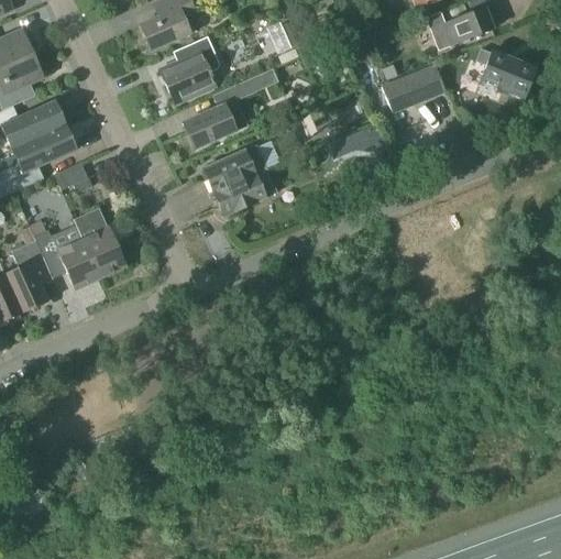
[(0,0),(0,13),(13,8),(9,0),(0,0)]
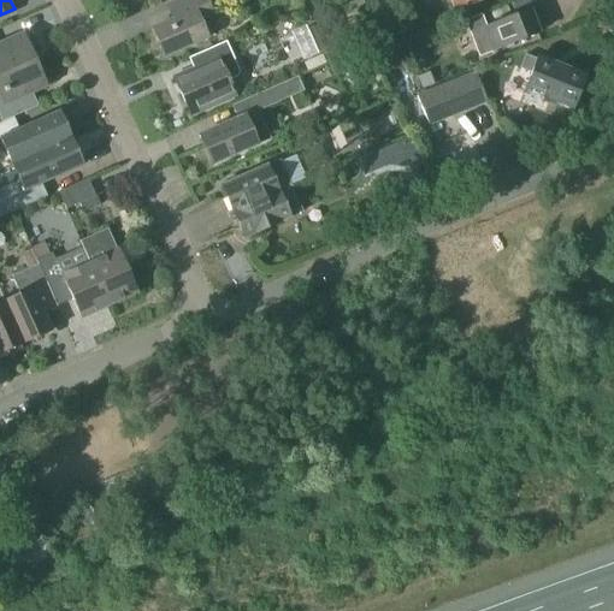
[(214,11),(210,0),(177,0),(183,12),(154,25),(166,54),(210,35),(201,17),(214,11)]
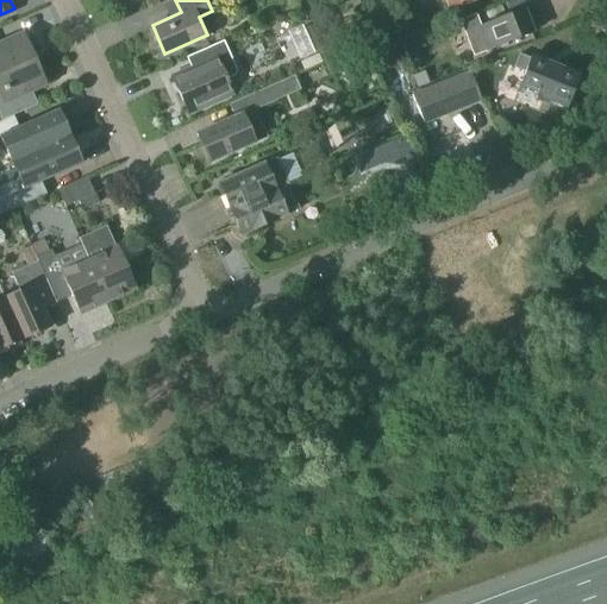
[(534,29),(525,6),(482,24),(477,12),(463,18),(477,52),(534,29)]
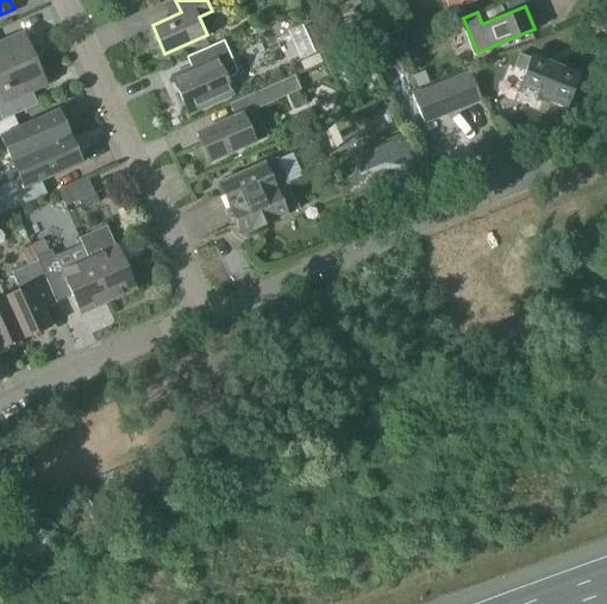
[(0,73),(36,57),(35,56),(31,58),(19,32),(0,41),(0,73)]
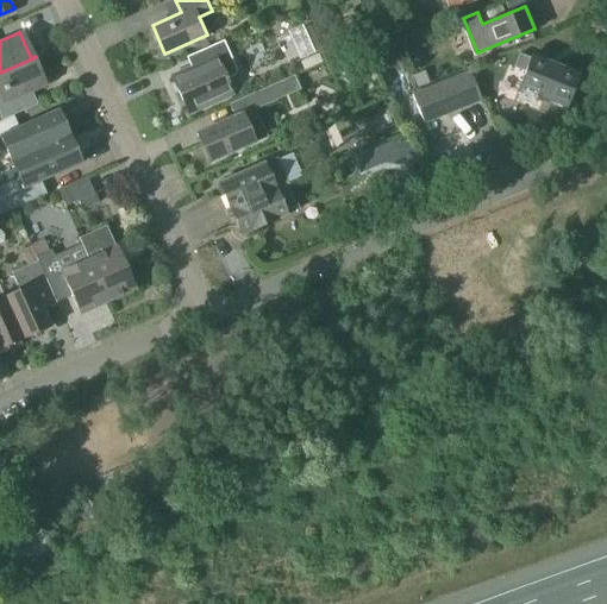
[(225,38),(194,52),(200,65),(175,76),(189,109),(233,90),(227,77),(237,74),(239,69),(225,38)]
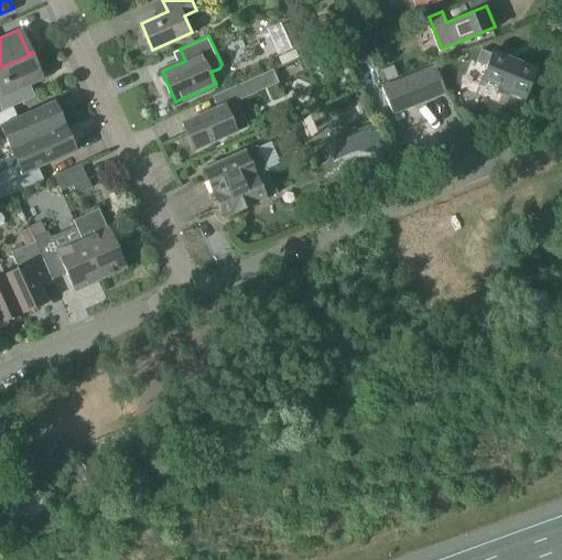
[(493,50),(493,51),(483,46),(477,60),(487,64),(481,81),(523,98),(526,95),(529,96),(533,84),(530,83),(537,66),(493,50)]
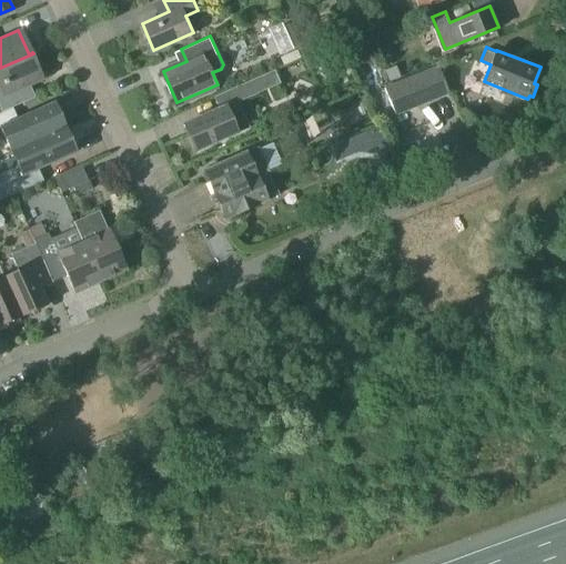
[(33,53),(0,68),(0,74),(4,84),(0,86),(0,106),(2,111),(7,109),(36,96),(30,83),(43,78),(33,53)]
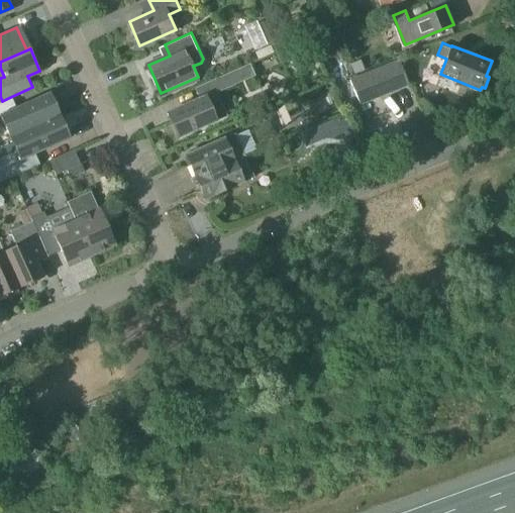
[(351,78),(362,102),(410,83),(400,59),(351,78)]
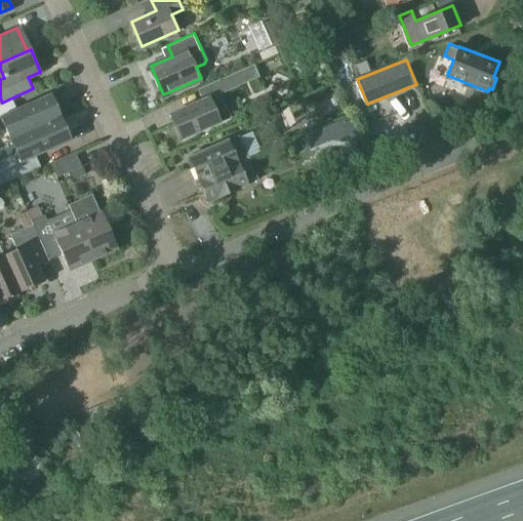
[(219,79),(225,90),(260,74),(255,63),(219,79)]
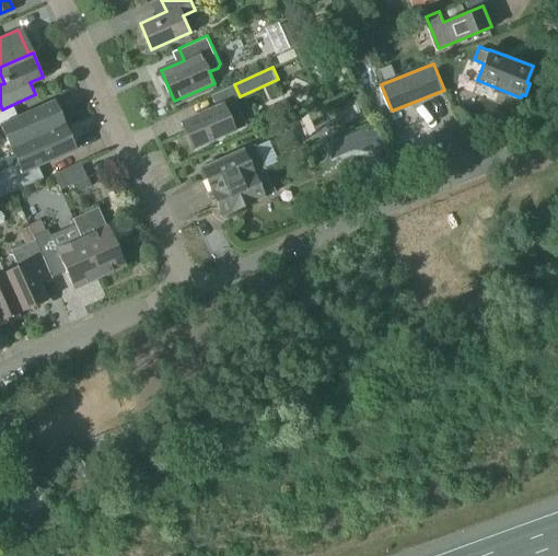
[(183,120),(195,147),(246,124),(235,97),(183,120)]
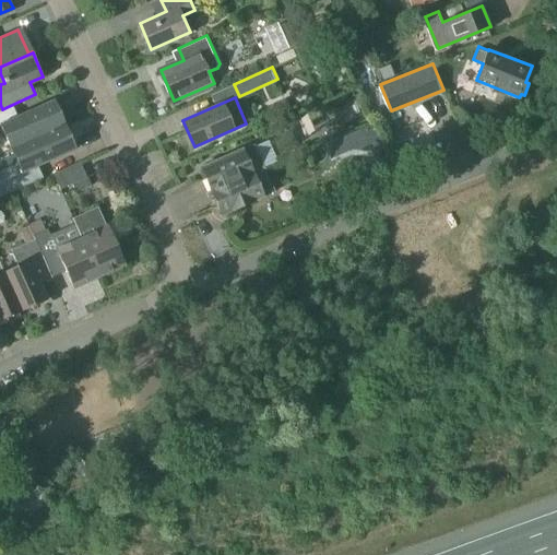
[(7,107),(2,109),(0,109),(0,125),(2,124),(12,148),(64,125),(54,101),(12,119),(7,107)]
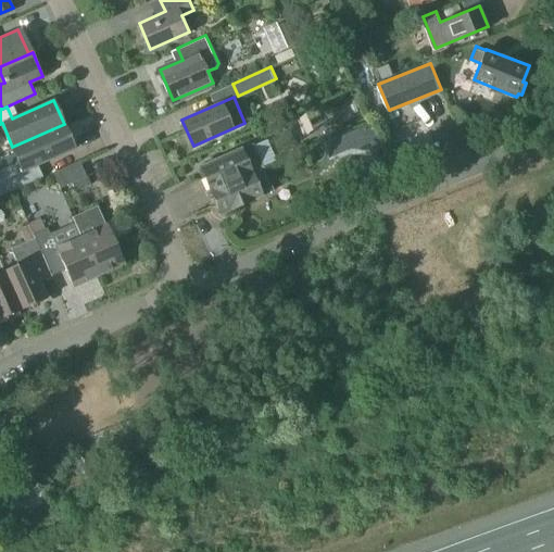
[(382,146),(370,122),(324,141),(330,157),(352,147),(373,150),(382,146)]
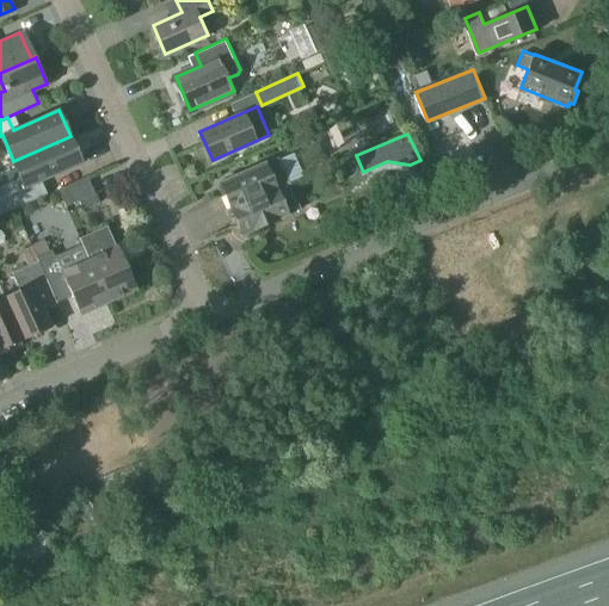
[(0,212),(48,192),(42,180),(82,162),(71,136),(13,161),(20,177),(0,185),(0,212)]
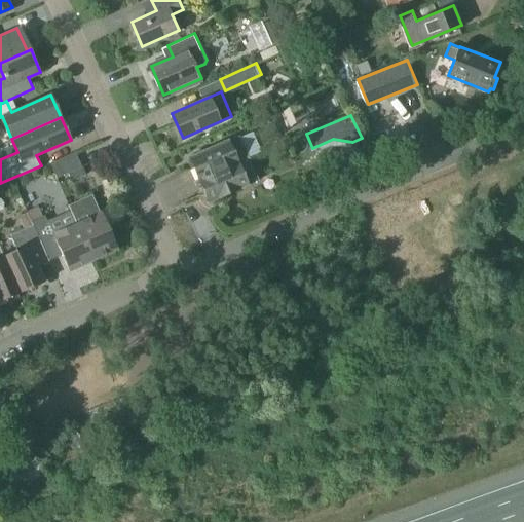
[(240,136),(228,140),(191,157),(200,179),(250,156),(240,136)]
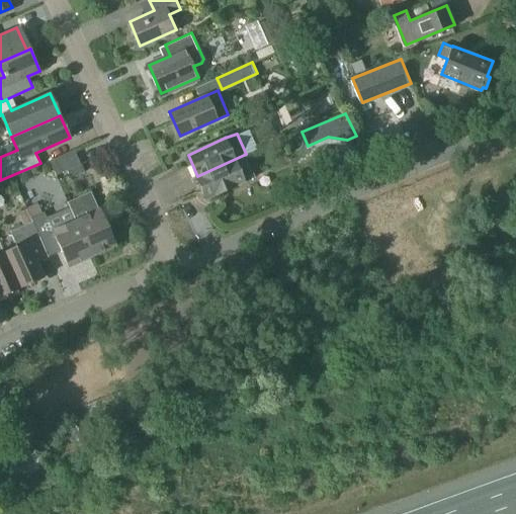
[(57,173),(81,162),(75,148),(51,159),(57,173)]
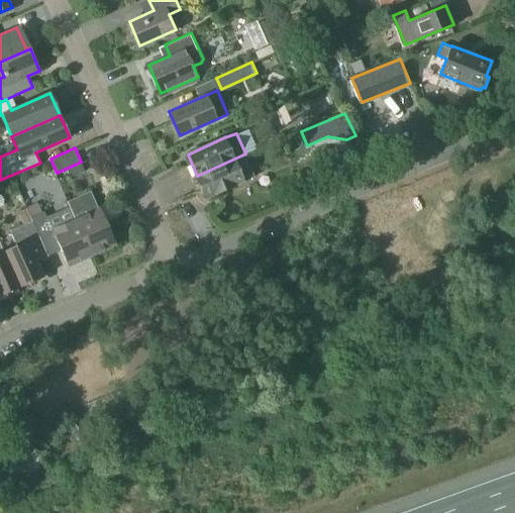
[(254,175),(245,154),(197,176),(207,197),(254,175)]
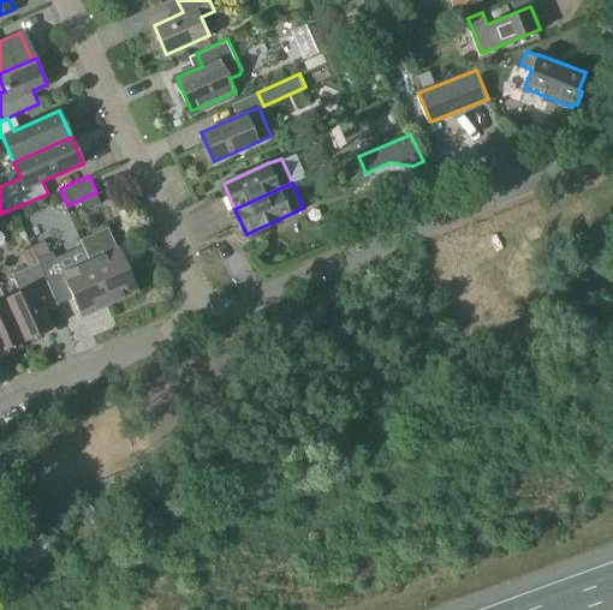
[(138,289),(120,247),(119,247),(109,226),(81,238),(84,244),(91,259),(90,259),(109,301),(138,289)]
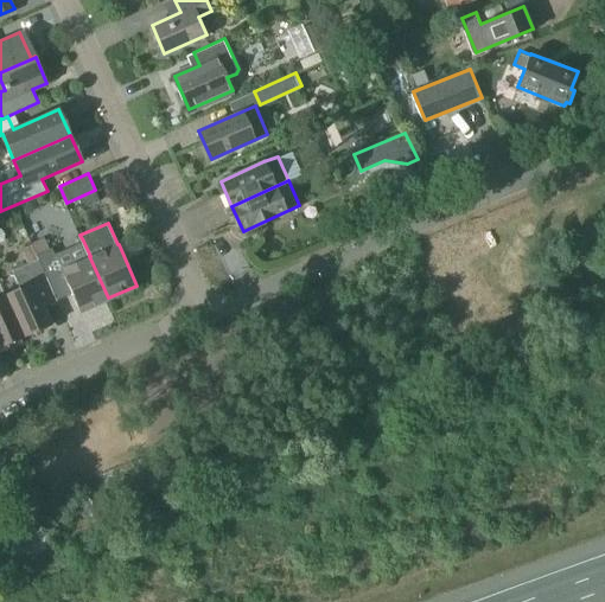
[(83,241),(56,253),(52,247),(37,254),(39,257),(38,257),(52,289),(52,290),(69,283),(81,311),(108,298),(89,256),(90,256),(83,241)]
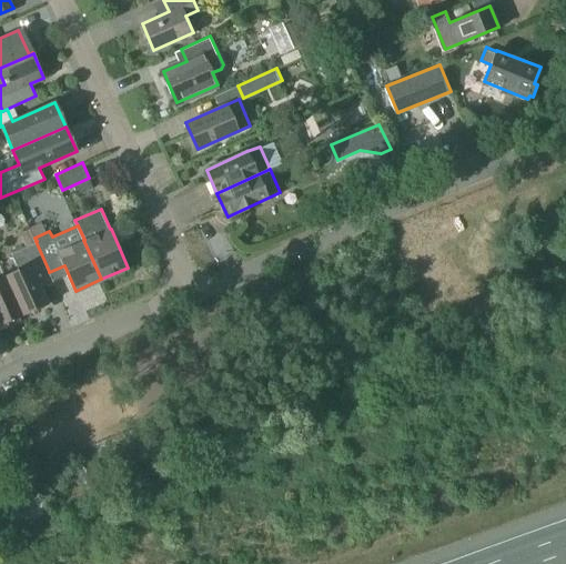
[(11,252),(19,270),(4,275),(22,315),(48,303),(40,285),(52,280),(49,272),(49,271),(36,241),(37,241),(34,238),(30,227),(21,231),(28,245),(11,252)]
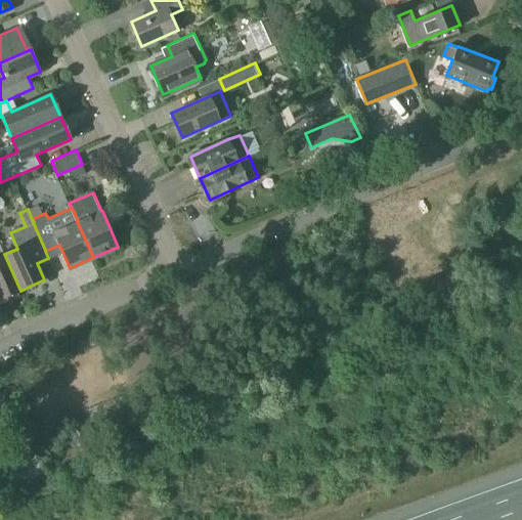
[(0,299),(20,291),(4,254),(0,256),(0,299)]
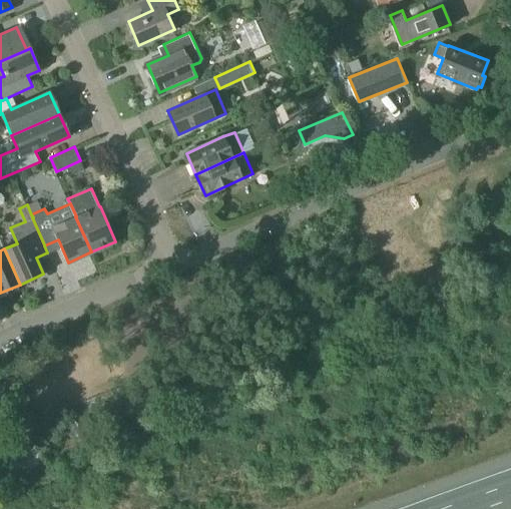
[(25,454),(20,440),(0,448),(0,479),(41,460),(35,450),(25,454)]
